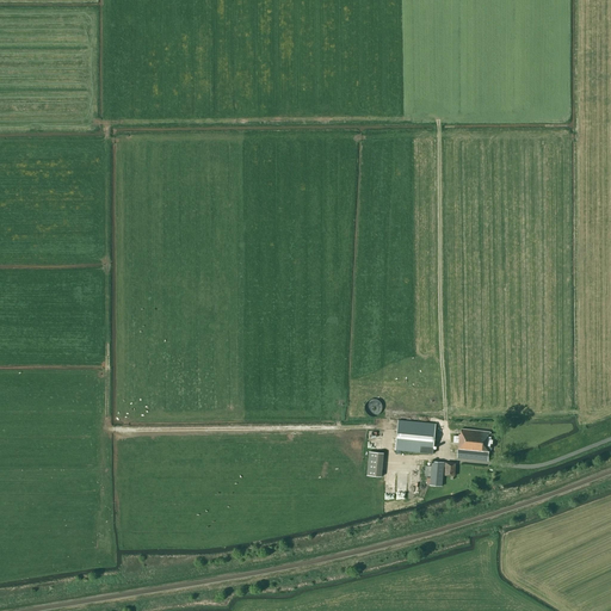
[(432,454),(436,424),(399,419),(395,449),(432,454)]
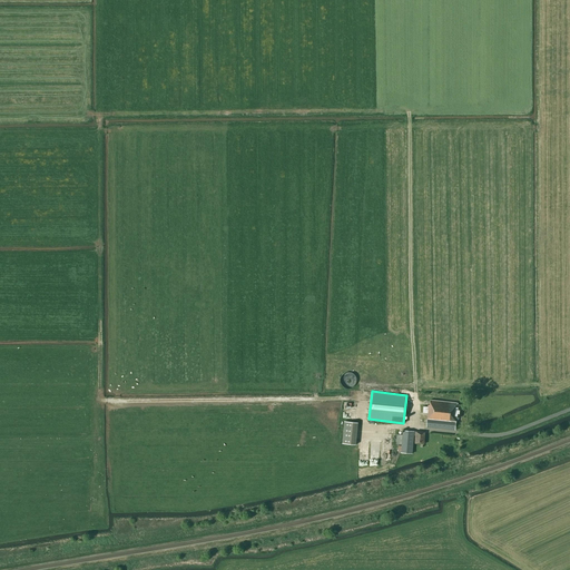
[(459,418),(460,405),(458,405),(458,403),(430,401),(430,405),(428,405),(428,408),(423,408),(423,413),(428,414),(426,428),(455,430),(457,418),(459,418)]
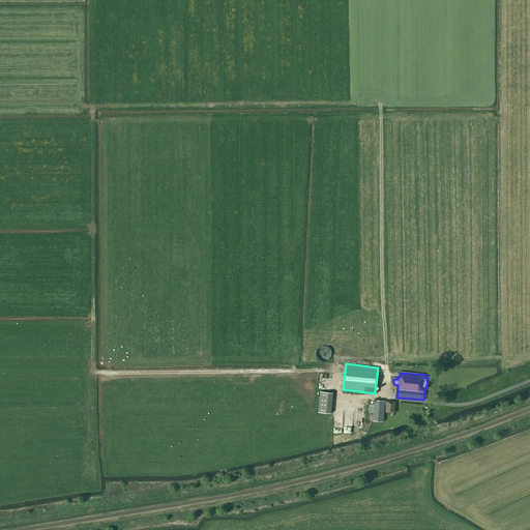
[(332,393),(320,391),(318,412),(330,414),(332,393)]
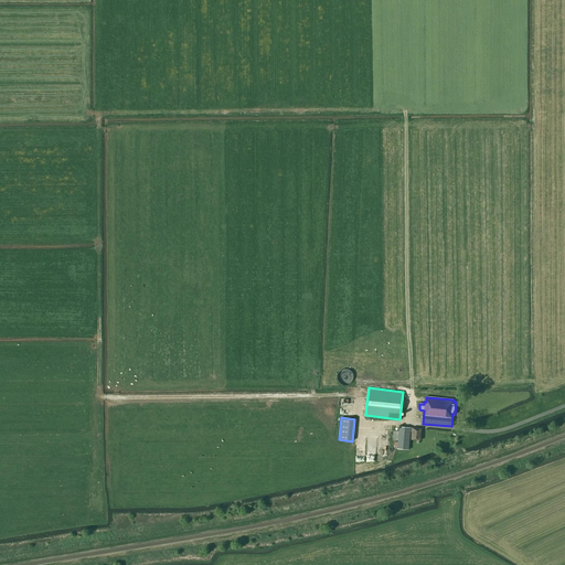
[(408,449),(411,427),(400,426),(398,432),(393,430),(393,440),(398,440),(397,448),(408,449)]
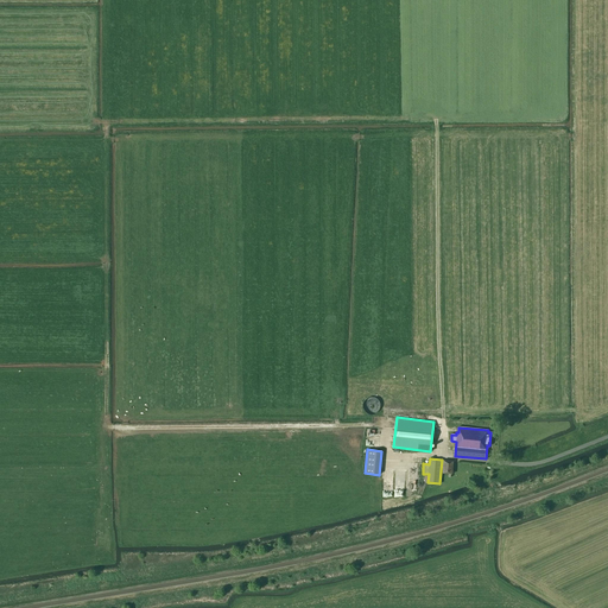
[(453,474),(454,461),(443,460),(442,473),(449,473),(448,476),(450,477),(451,474),(453,474)]
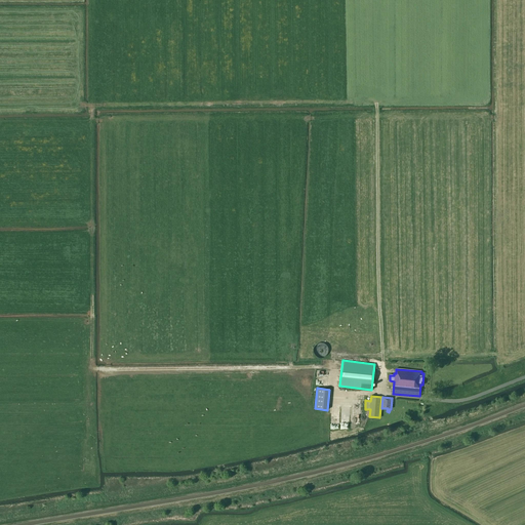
All buildings are outlined.
